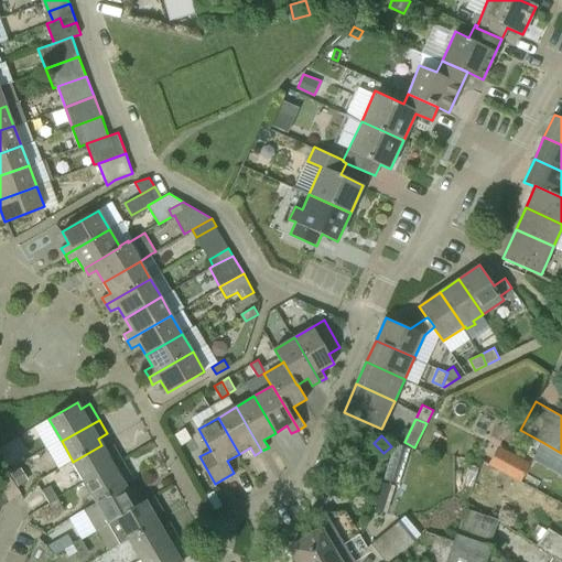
[(561,453),(542,442),(532,458),(561,474),(561,453)]
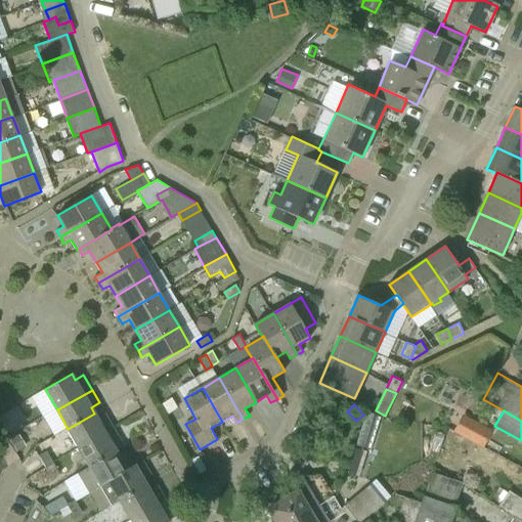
[(68,429),(79,447),(114,428),(105,412),(97,418),(94,414),(68,429)]
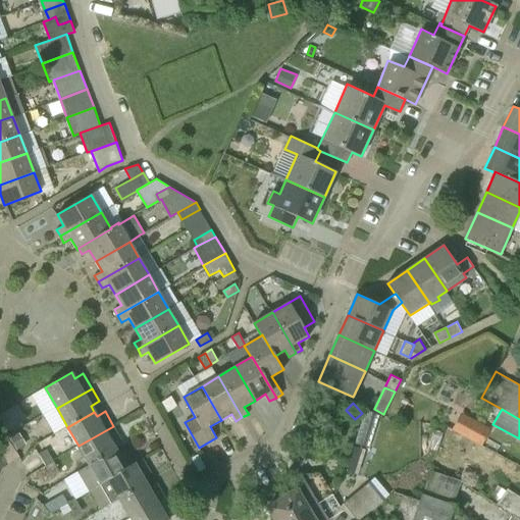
[(364,418),(357,443),(366,446),(373,421),(364,418)]
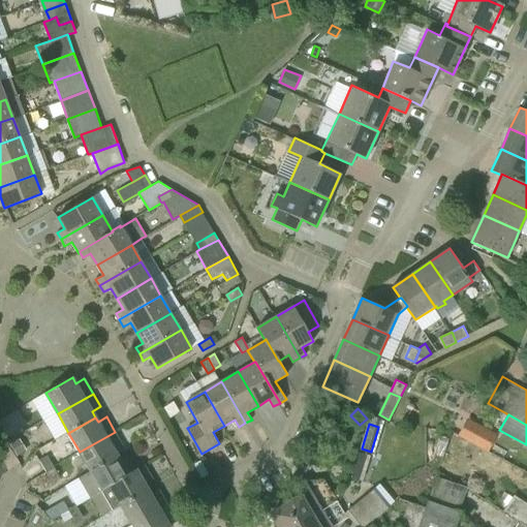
[(115,432),(80,452),(91,471),(118,456),(115,450),(123,445),(115,432)]
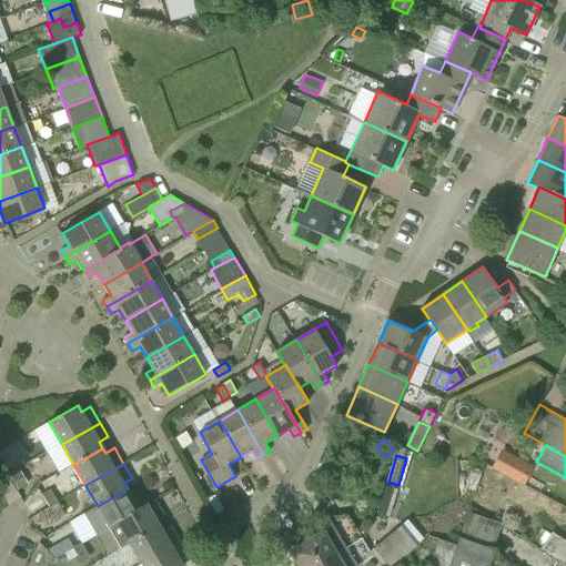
[(30,484),(21,470),(11,475),(20,489),(30,484)]
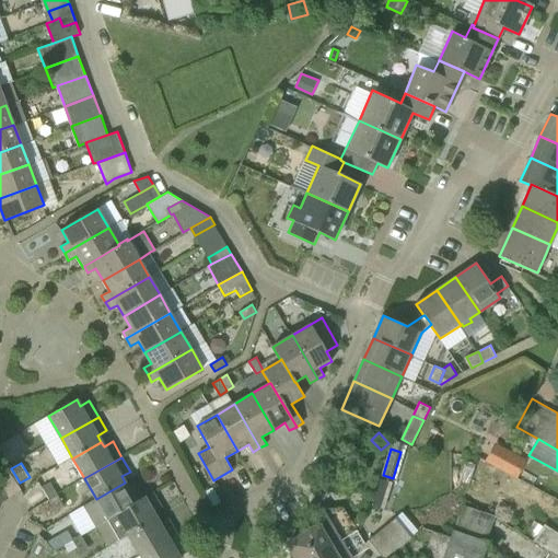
[(383,479),(374,504),(384,508),(392,481),(383,479)]
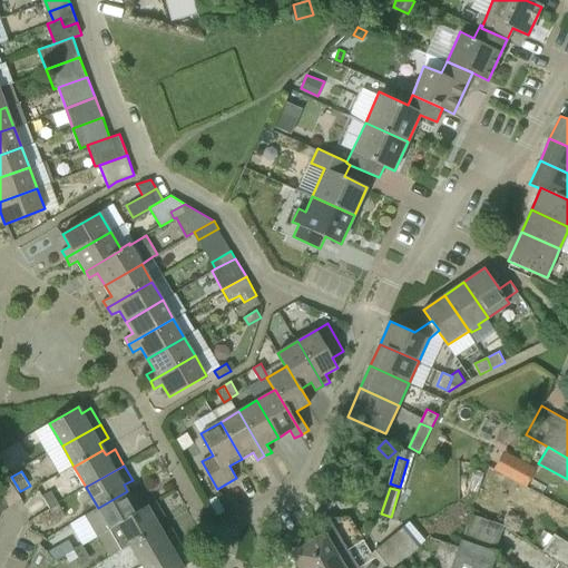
[(50,507),(59,502),(51,490),(43,496),(50,507)]
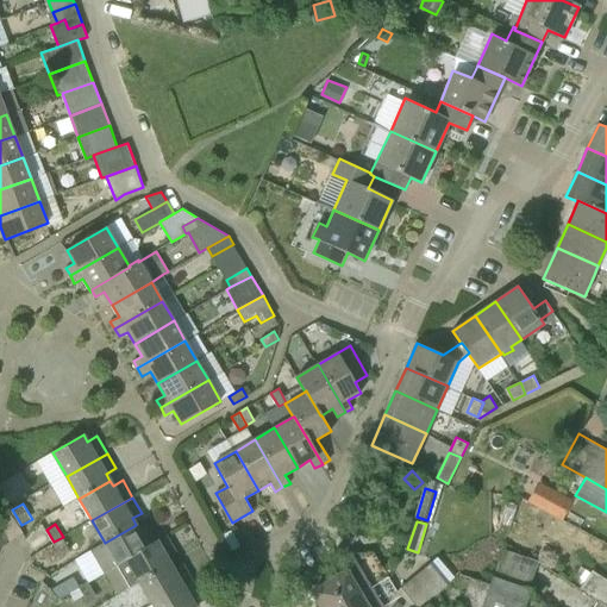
[(11,542),(10,542),(0,525),(0,548),(0,549),(11,542)]
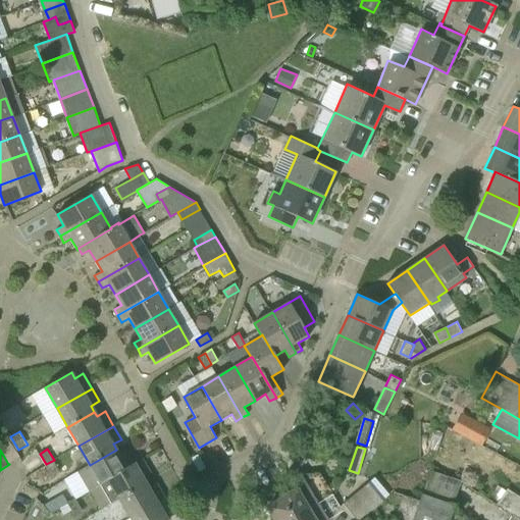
[(91,489),(100,484),(109,479),(110,479),(109,478),(135,463),(126,450),(119,454),(116,450),(90,465),(78,471),(89,490),(91,489)]
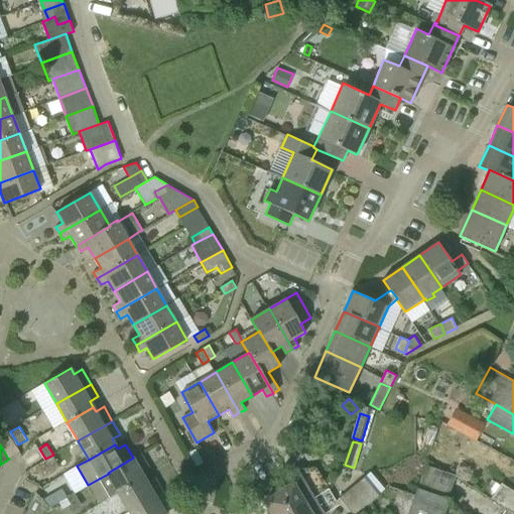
[(118,492),(144,477),(141,472),(149,468),(141,453),(133,458),(108,473),(109,474),(108,474),(99,479),(110,497),(118,492)]
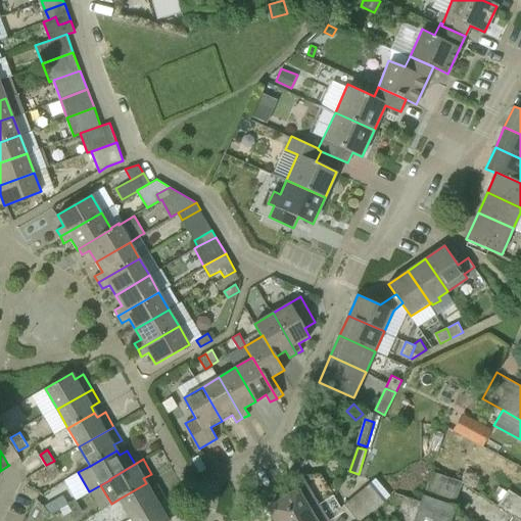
[(54,461),(46,465),(52,477),(60,472),(54,461)]
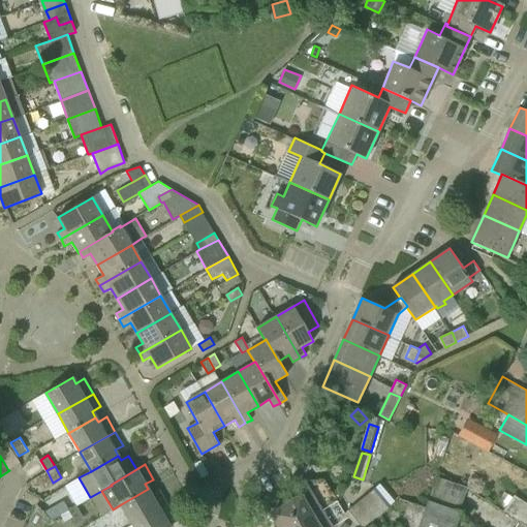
[(445,474),(436,496),(467,508),(476,487),(445,474)]
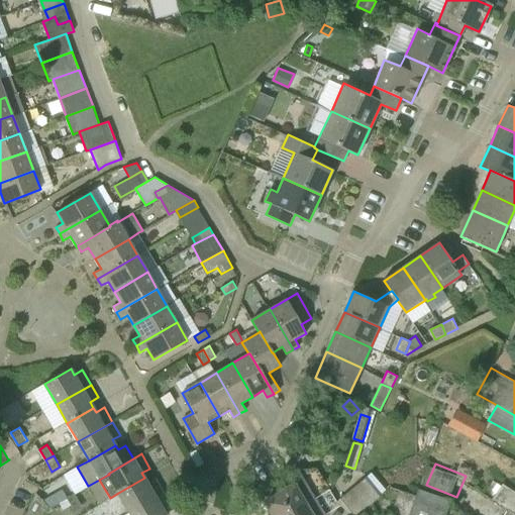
[(265,502),(272,514),(286,514),(315,498),(314,497),(329,487),(317,468),(298,471),(298,470),(288,476),(293,485),(265,502)]
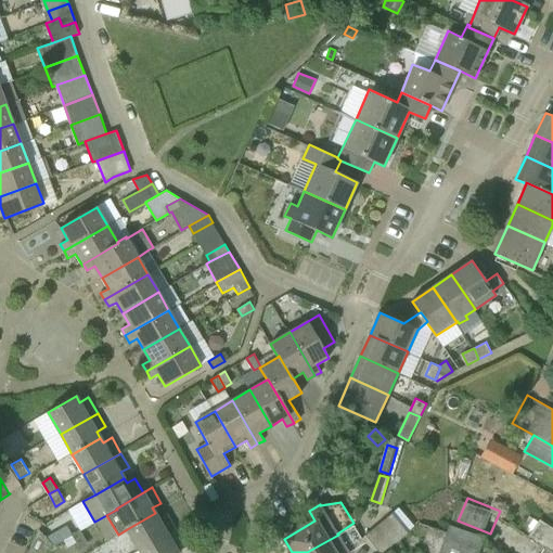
[(127,529),(139,550),(176,528),(167,514),(158,518),(155,513),(127,529)]
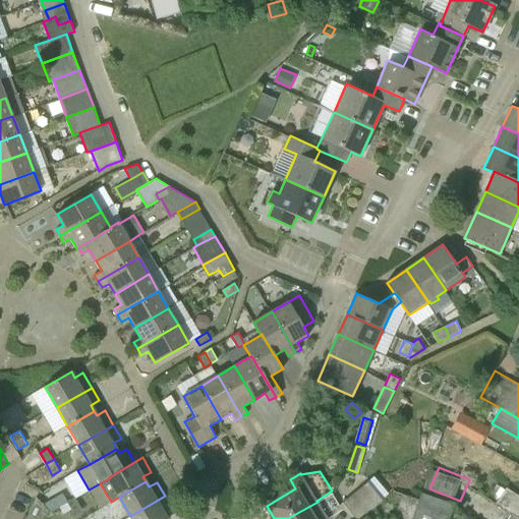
[(367,481),(343,502),(356,518),(360,518),(384,501),(383,499),(370,484),(367,481)]
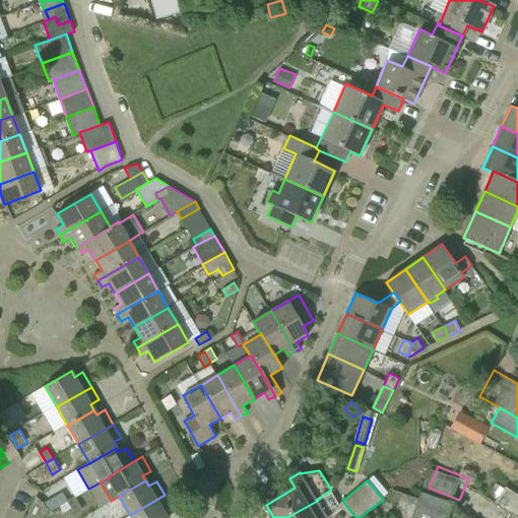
[(374,481),(370,483),(382,498),(385,495),(374,481)]
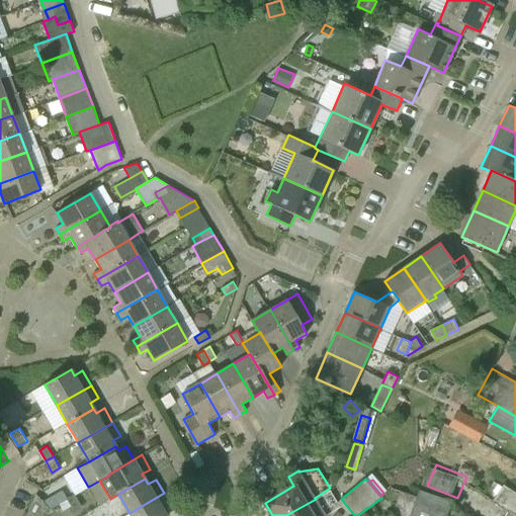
[(502,485),(497,482),(492,489),(497,493),(502,485)]
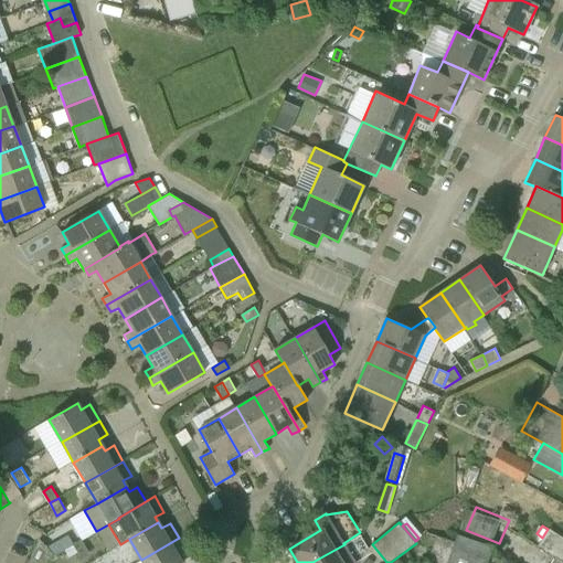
[(540,544),(555,555),(556,554),(562,559),(562,535),(550,527),(548,530),(543,539),(540,544)]
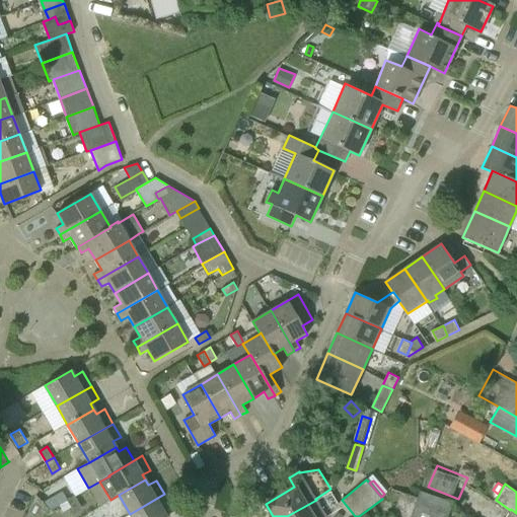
[(470,486),(465,495),(488,509),(493,500),(470,486)]
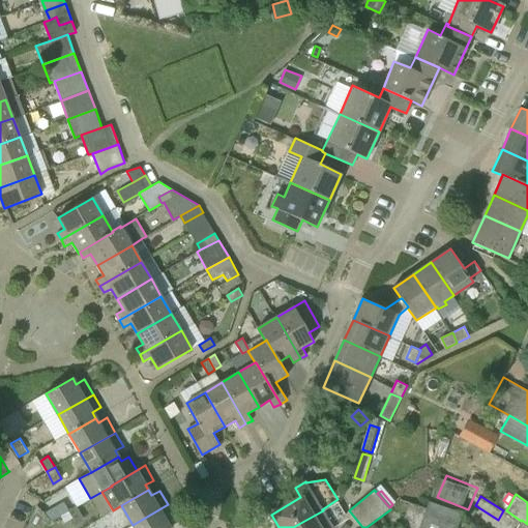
[(401,527),(418,527),(427,506),(410,501),(401,527)]
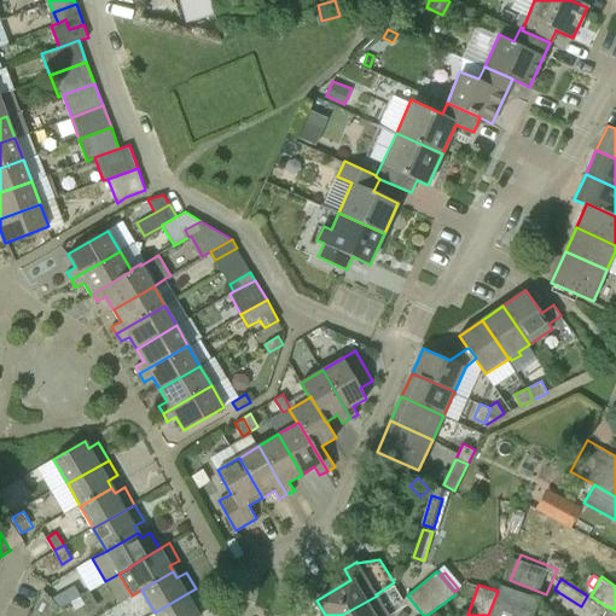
[(498,591),(488,615),(533,615),(540,599),(500,585),(498,591)]
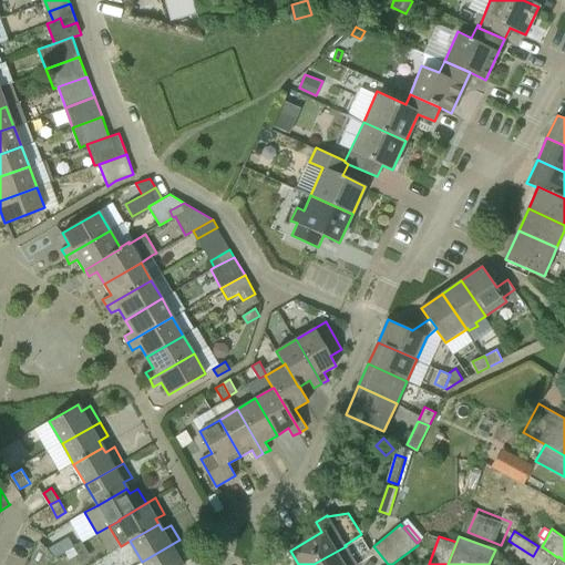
[(82,540),(73,545),(74,546),(81,558),(90,554),(82,540)]
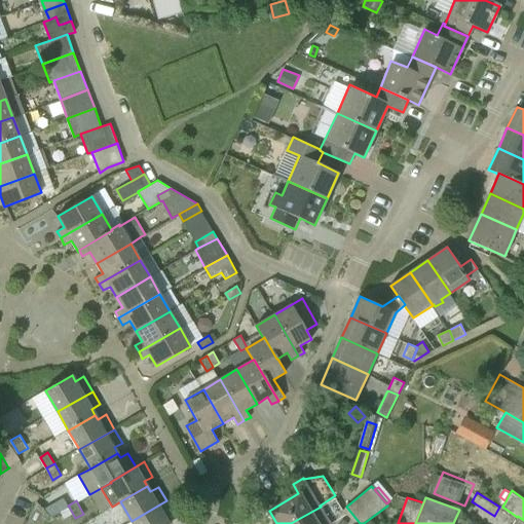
[(166,500),(132,521),(133,523),(169,523),(166,519),(175,515),(166,500)]
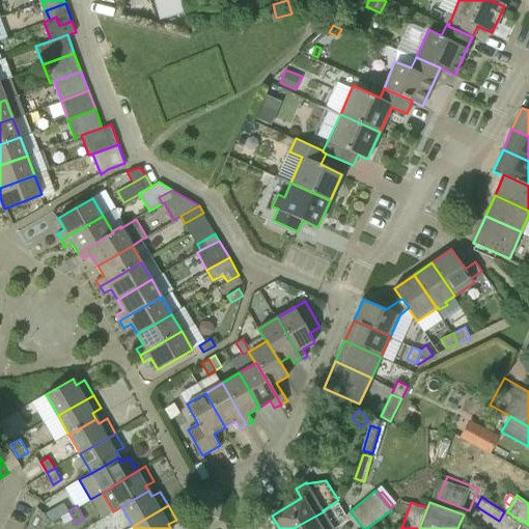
[(38,528),(51,522),(37,506),(26,528),(38,528)]
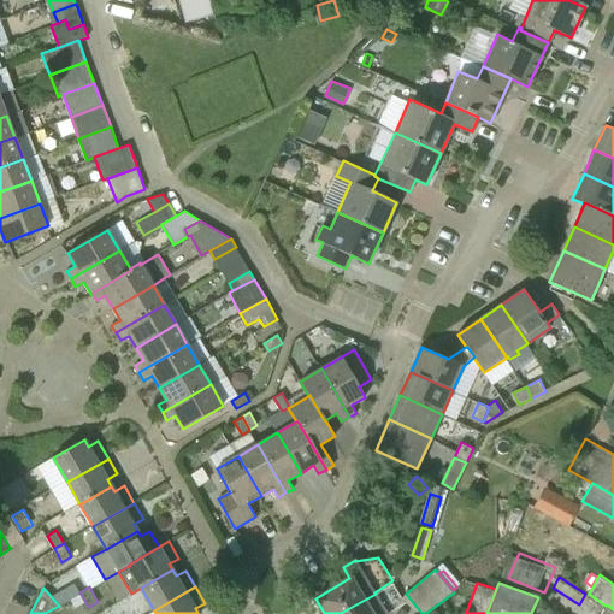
[(81,594),(71,598),(76,607),(86,602),(81,594)]
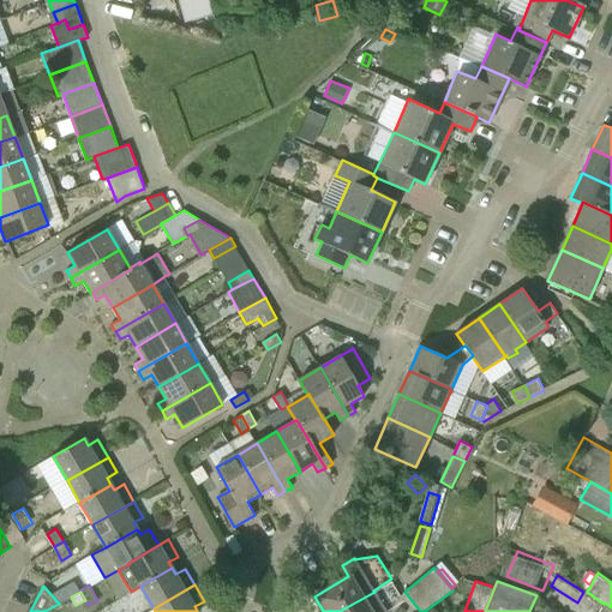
[(387,611),(375,592),(340,611),(387,611)]
